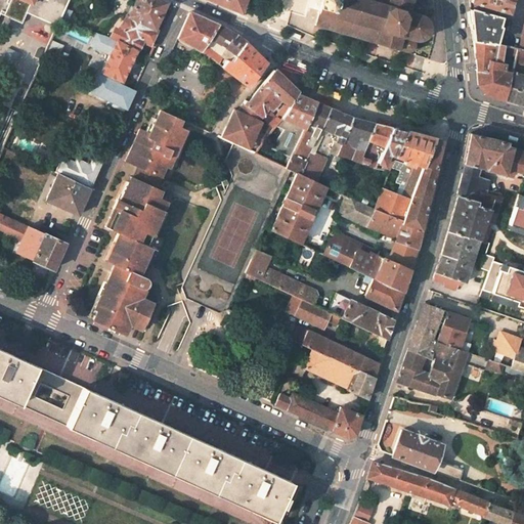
[(0,0),(0,16),(1,15),(2,13),(6,14),(8,9),(10,6),(7,5),(9,0),(24,0),(33,3),(29,13),(57,27),(70,0),(0,0)]
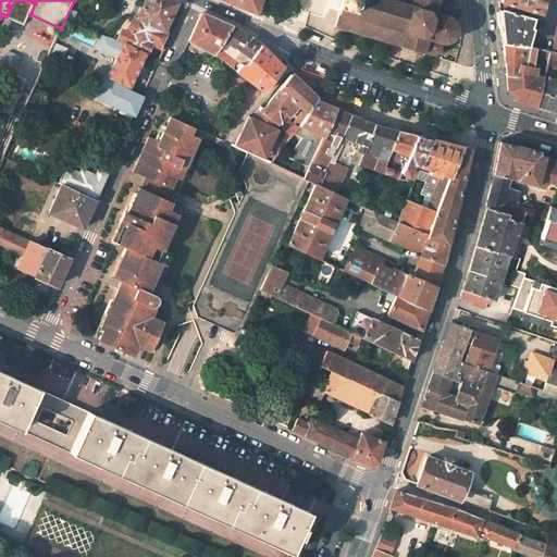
[(10,0),(8,5),(11,7),(29,14),(31,14),(35,3),(25,0),(10,0)]
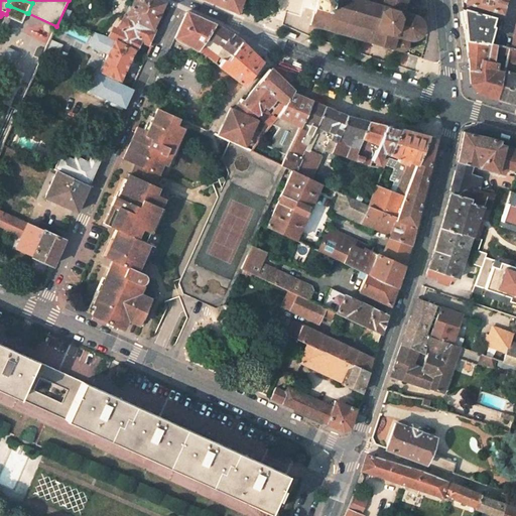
[(134,0),(126,18),(152,30),(164,4),(156,0),(134,0)]
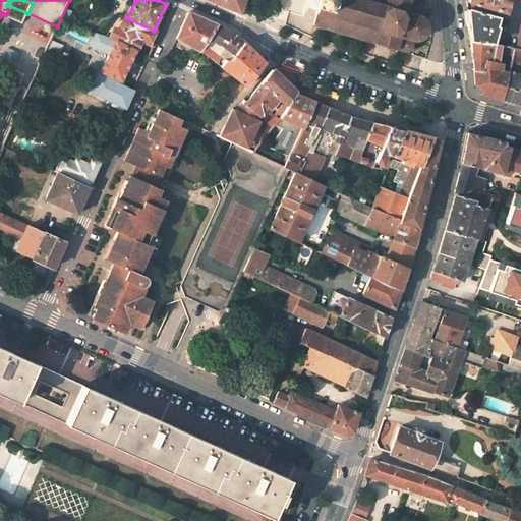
[(206,0),(238,13),(239,8),(242,0),(206,0)]
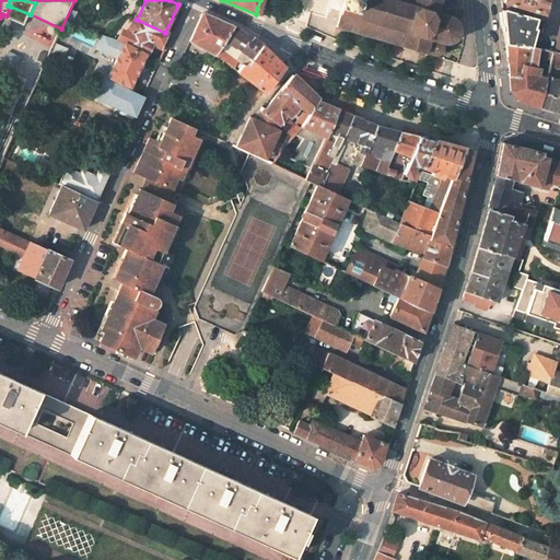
[(340,0),(338,9),(341,10),(336,26),(433,56),(438,56),(441,54),(443,50),(443,46),(441,43),(446,43),(451,41),(454,38),(457,33),(458,28),(457,24),(456,19),(453,16),(448,14),(452,11),(453,8),(452,3),(450,1),(450,0),(340,0)]
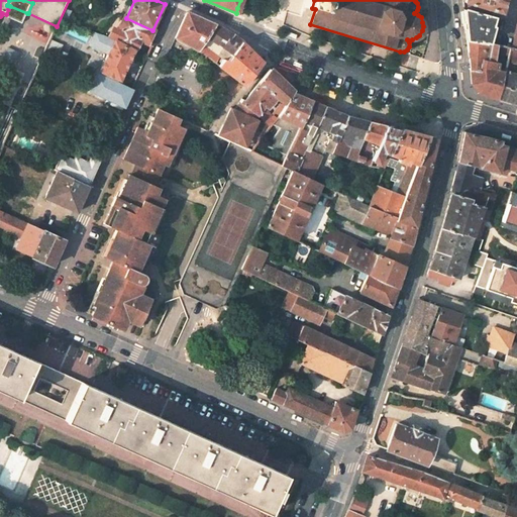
[(464,0),(464,3),(502,14),(506,0),(464,0)]
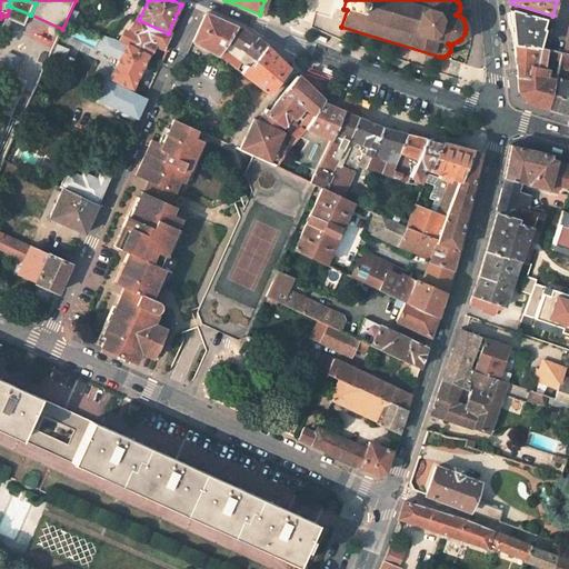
[(30,15),(11,7),(9,10),(15,13),(12,20),(22,25),(22,26),(25,28),(30,15)]
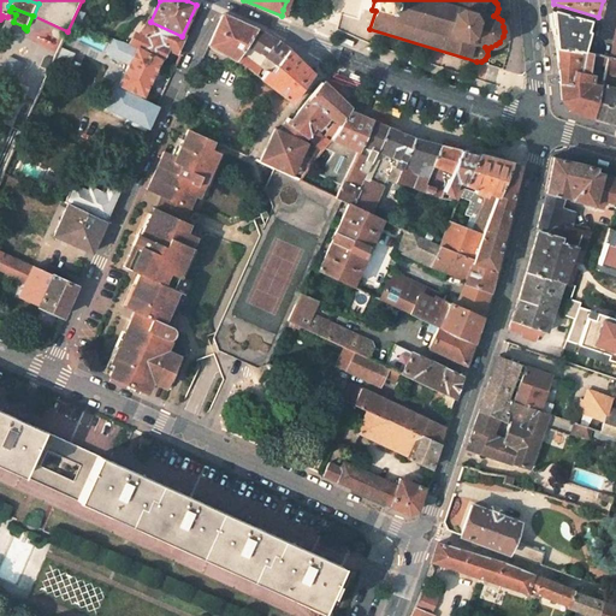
[(3,16),(1,18),(24,28),(24,27),(13,22),(16,15),(10,11),(7,17),(3,16)]
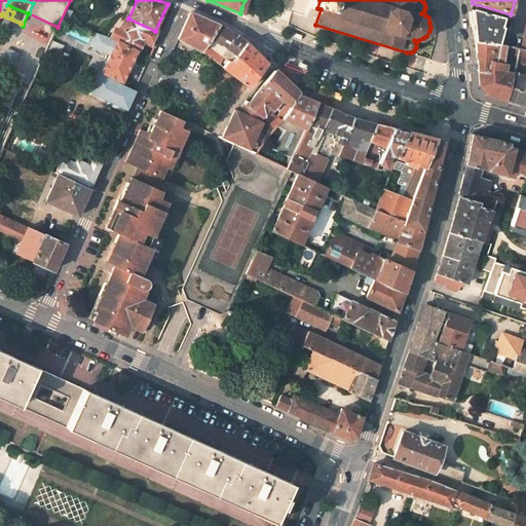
[(472,10),(475,39),(495,44),(500,27),(498,27),(500,17),(472,10)]
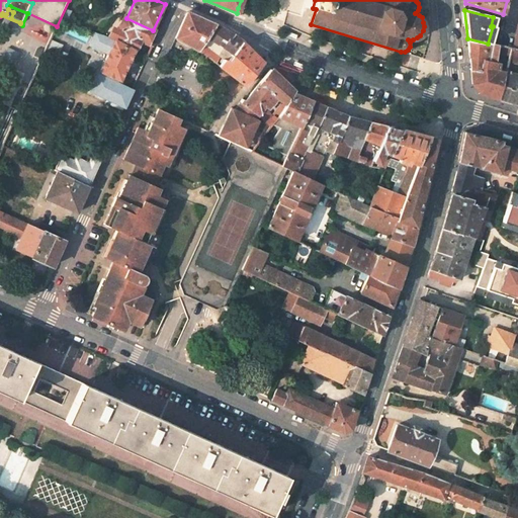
[(214,26),(187,13),(175,39),(193,50),(201,54),(205,46),(207,40),(214,26)]
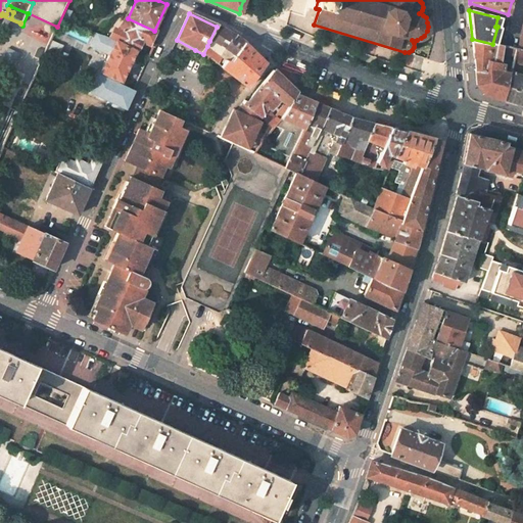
[(154,32),(154,31),(128,18),(126,17),(120,31),(122,32),(121,34),(116,32),(112,39),(117,42),(116,44),(136,53),(140,44),(147,47),(148,45),(153,47),(155,42),(150,40),(154,32)]
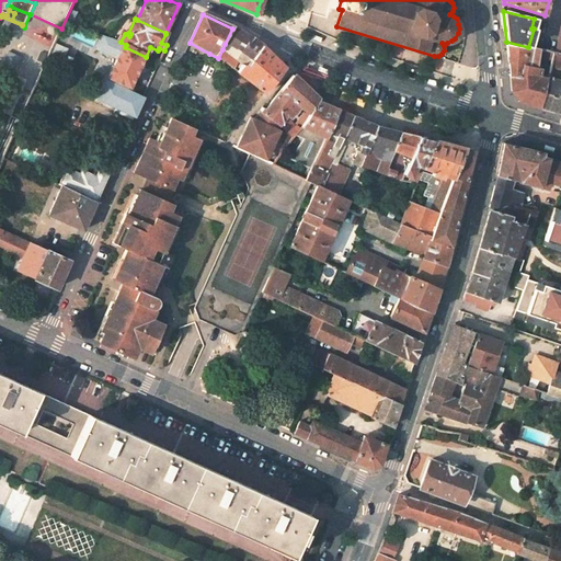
[(241,52),(251,59),(248,64),(245,61),(243,66),(241,66),(237,72),(264,95),(285,70),(263,49),(264,47),(248,37),(242,33),(232,29),(225,44),(241,52)]
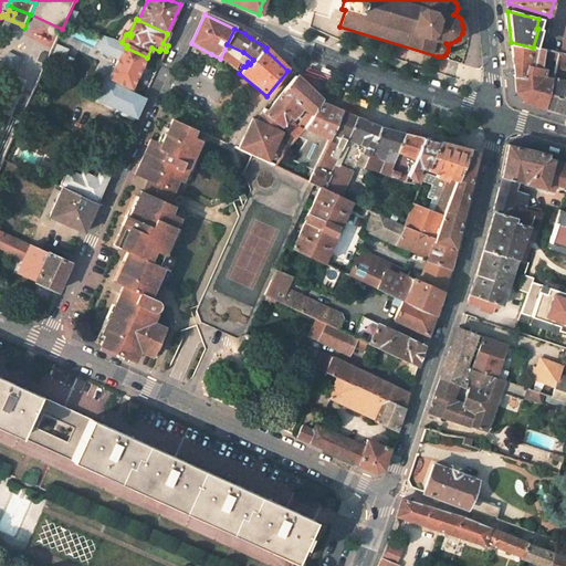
[(147,58),(126,48),(104,39),(97,52),(119,62),(111,81),(113,82),(112,85),(109,84),(101,102),(119,111),(117,114),(134,122),(144,100),(129,93),(130,90),(133,91),(143,69),(147,58)]
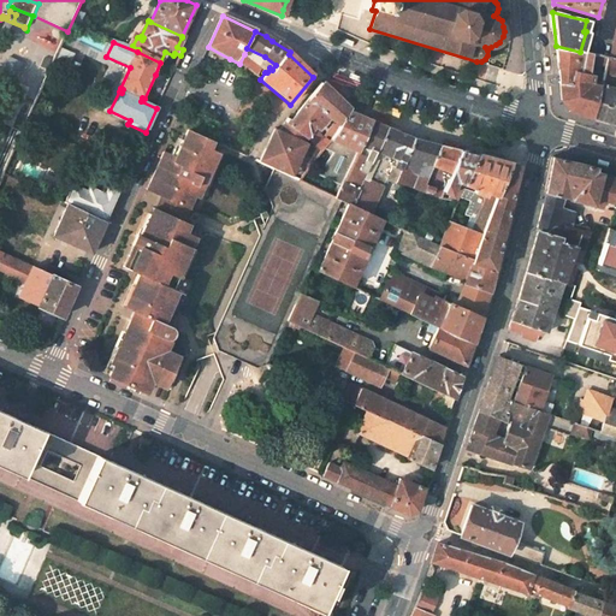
[(570,84),(574,69),(592,72),(596,54),(580,52),(556,46),(560,83),(570,84)]
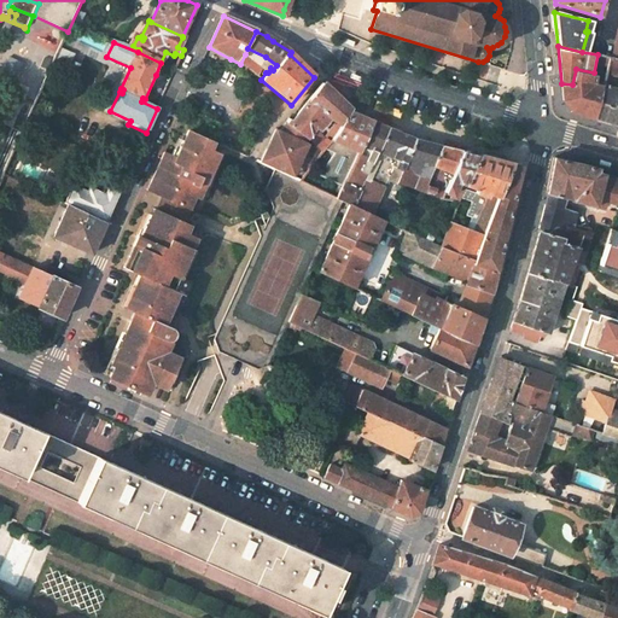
[(256,76),(261,68),(245,54),(240,64),(256,76)]
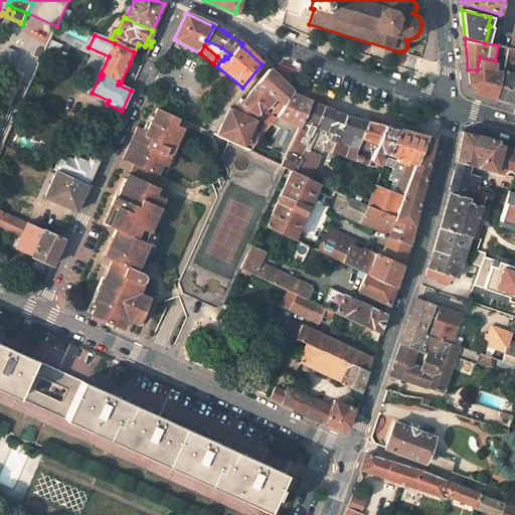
[(514,48),(509,47),(507,47),(502,74),(496,100),(514,105),(514,48)]
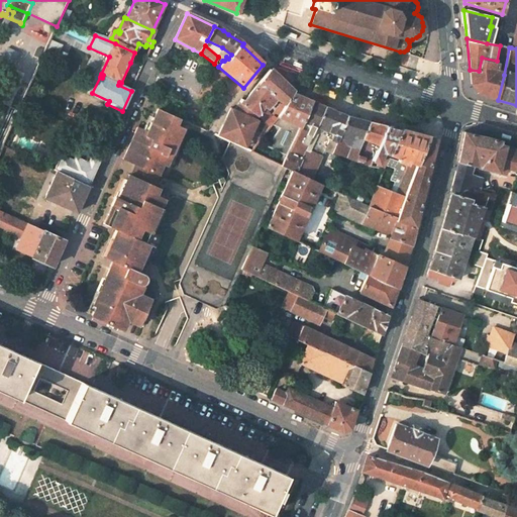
[(471,83),(480,94),(485,95),(498,100),(504,75),(497,73),(499,61),(497,61),(482,58),(479,71),(470,70),(471,83)]
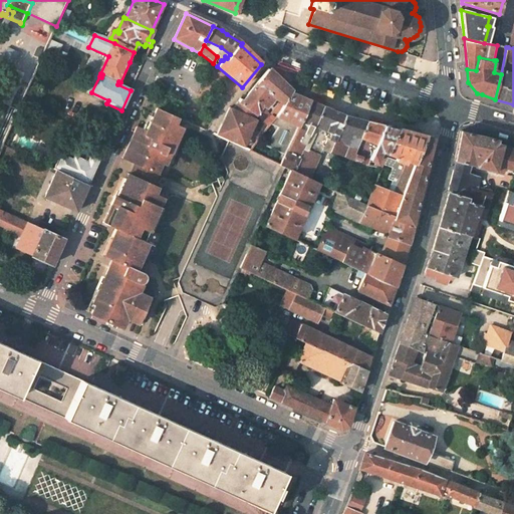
[(263,112),(275,99),(284,106),(293,93),(268,70),(250,93),(243,101),(241,99),(239,102),(255,114),(258,109),(263,112)]
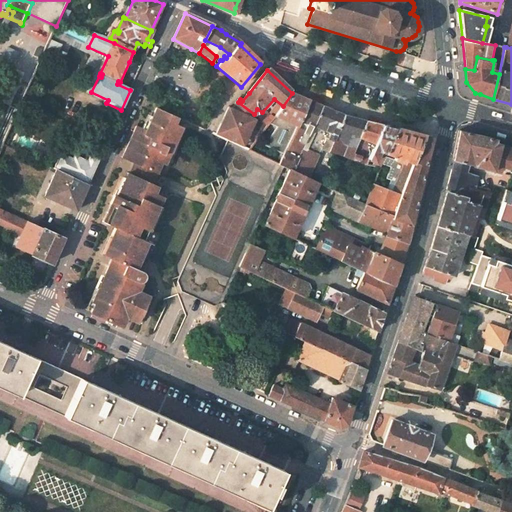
[(279,112),(275,118),(278,119),(272,128),(275,130),(261,148),(281,156),(308,101),(292,93),(283,106),(279,112)]
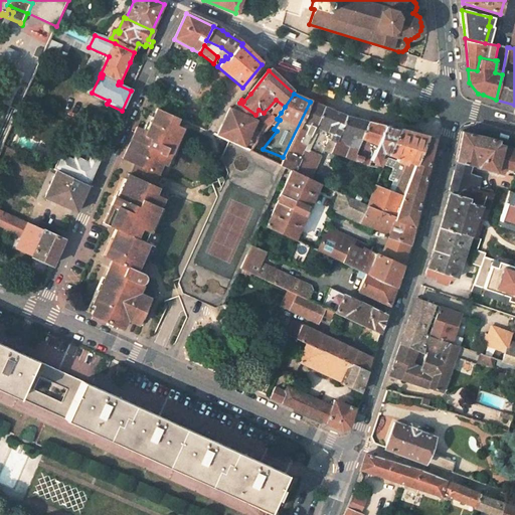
[(289,171),(293,173),(324,108),(310,102),(283,157),(278,166),(282,168),(289,171)]
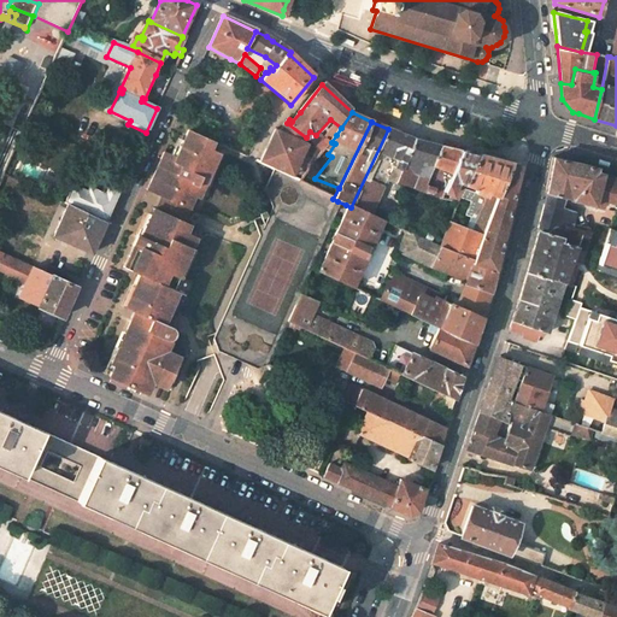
[(306,137),(287,123),(280,133),(276,131),(257,165),(276,174),(297,183),(322,152),(323,152),(304,142),(306,137)]
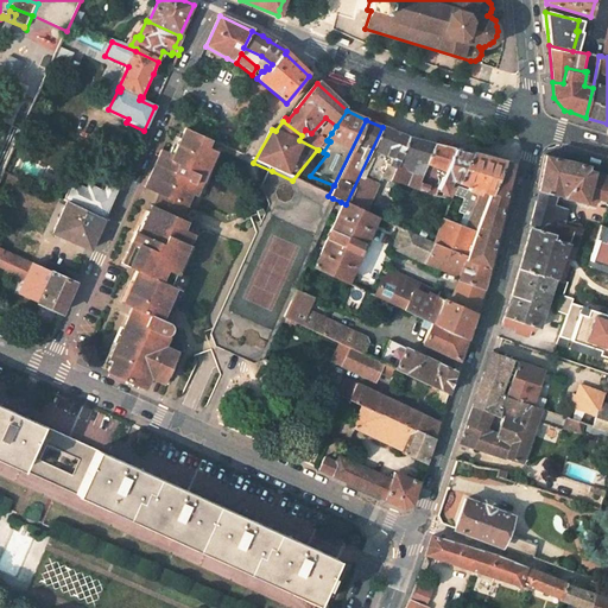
[(365,213),(379,181),(387,178),(392,181),(410,139),(382,127),(346,204),(365,213)]
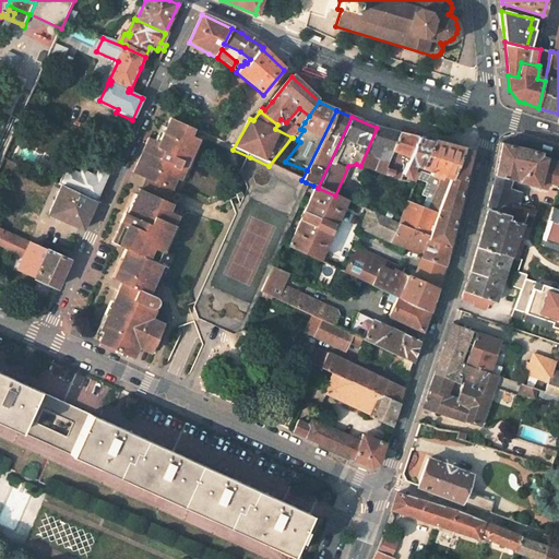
[(305,122),(300,119),(294,128),(298,131),(300,129),(305,122)]
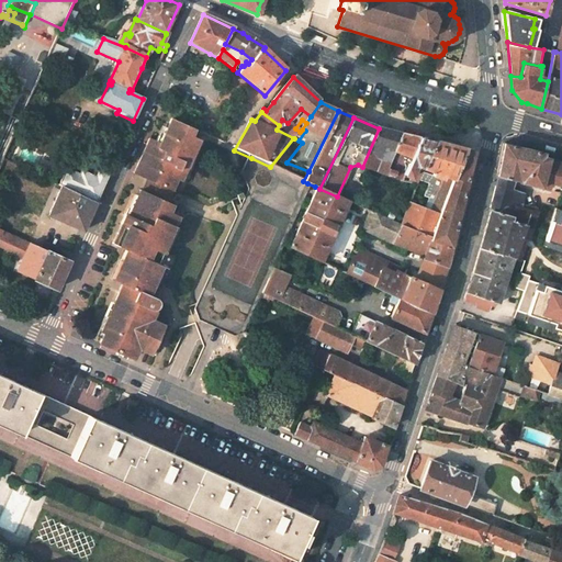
[(136,173),(135,177),(146,182),(177,195),(178,192),(201,142),(191,137),(193,131),(170,121),(159,146),(150,143),(136,173)]
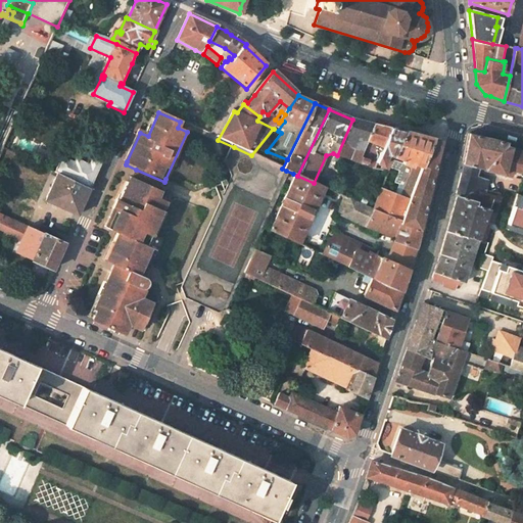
[(275,120),(274,119),(269,124),(274,129),(279,123),(275,120)]
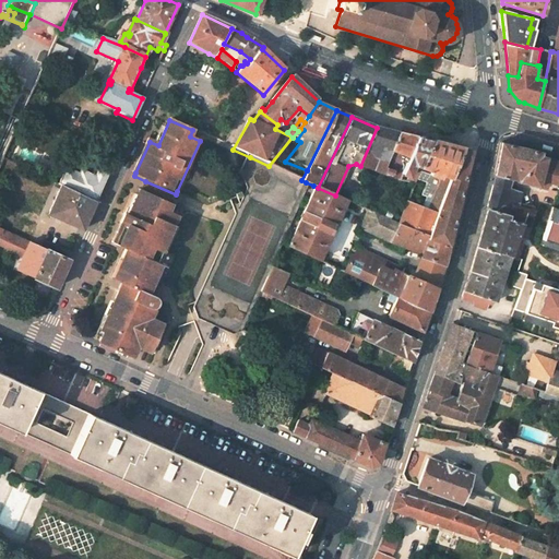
[(360,166),(372,171),(382,151),(391,131),(379,129),(377,128),(360,166)]
